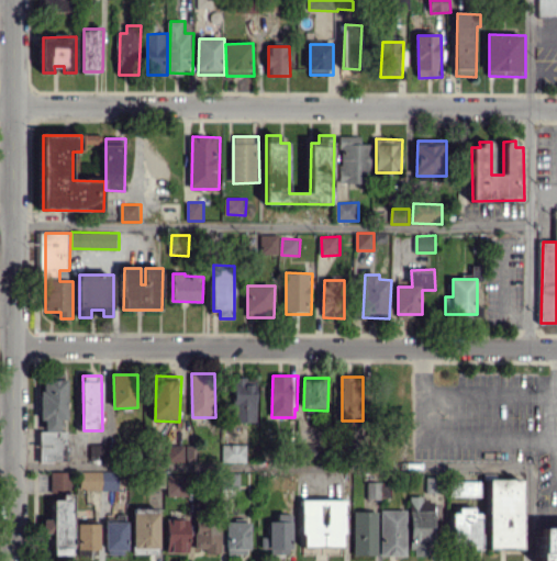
[(258,423),(259,379),(236,379),(235,422),(258,423)]
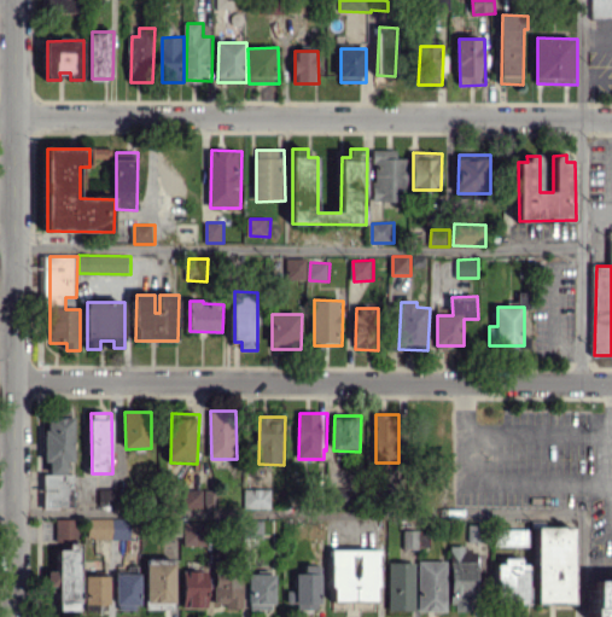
[(77,508),(76,475),(68,475),(68,463),(76,463),(76,418),(47,418),(47,463),(51,463),(52,473),(47,473),(47,508),(77,508)]
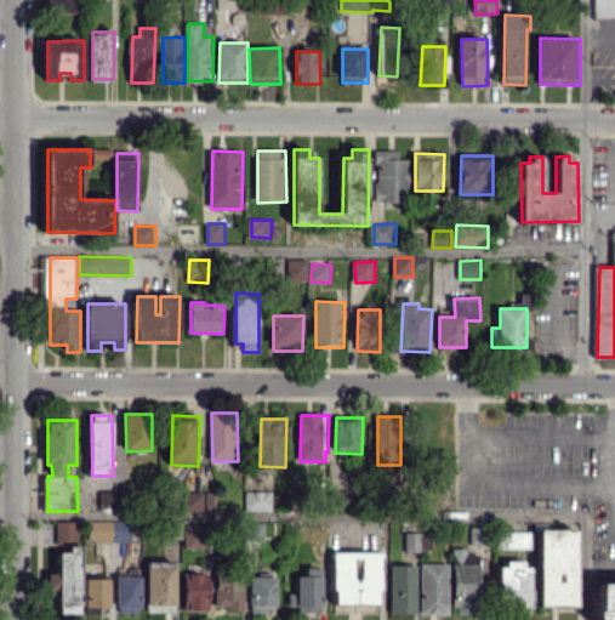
[(119,491),(103,491),(104,508),(120,508),(119,491)]
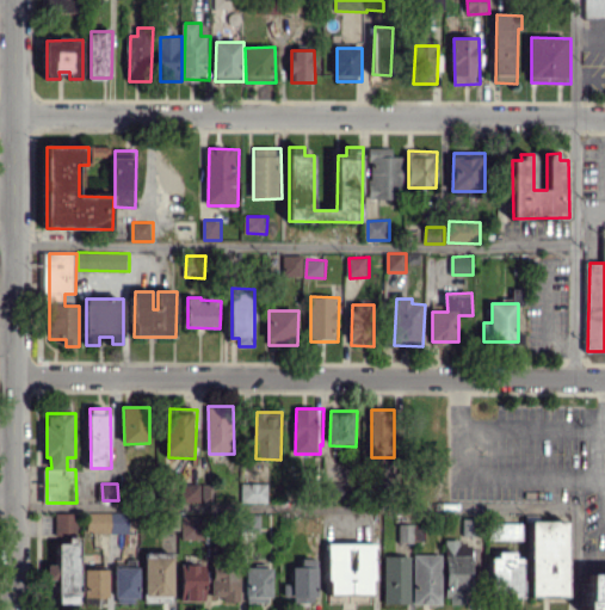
[(352,500),(352,484),(331,484),(329,500),(352,500)]
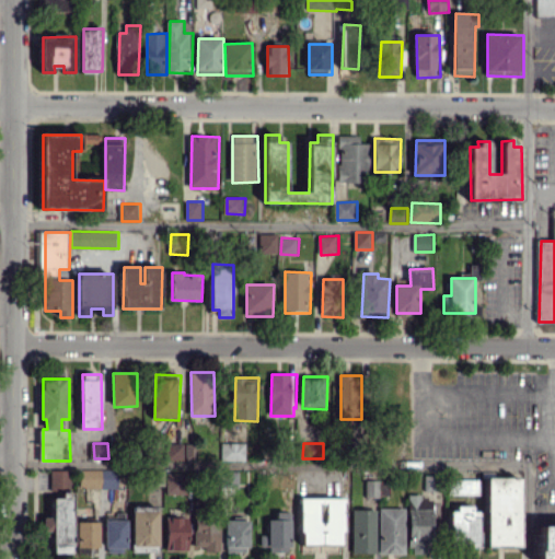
[(169,444),(169,461),(198,461),(199,444),(169,444)]
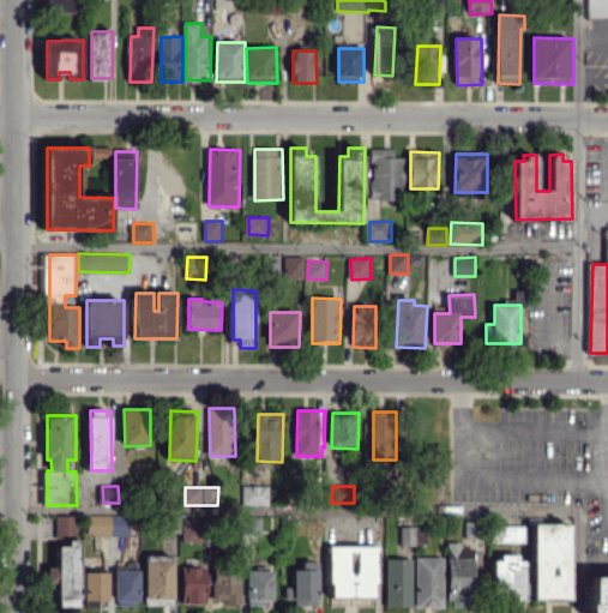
[(252,506),(271,506),(272,487),(252,487),(252,506)]
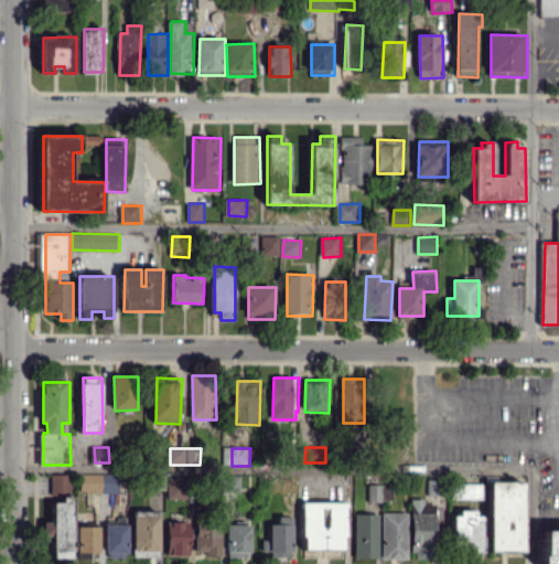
[(121,493),(121,475),(84,474),(83,493),(121,493)]
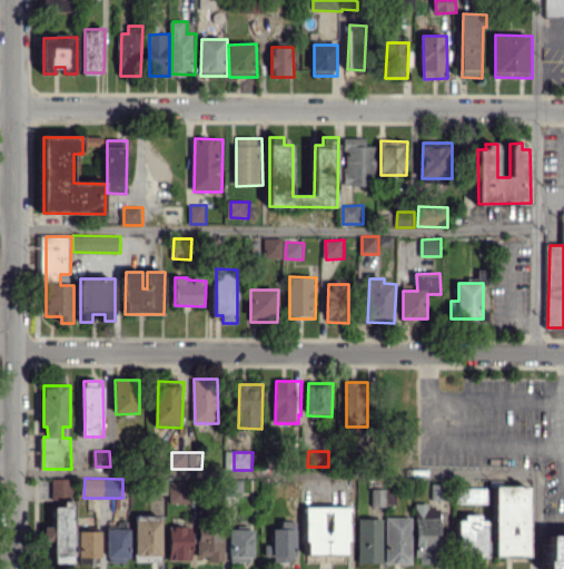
[(55,500),(76,500),(75,479),(55,479),(55,500)]
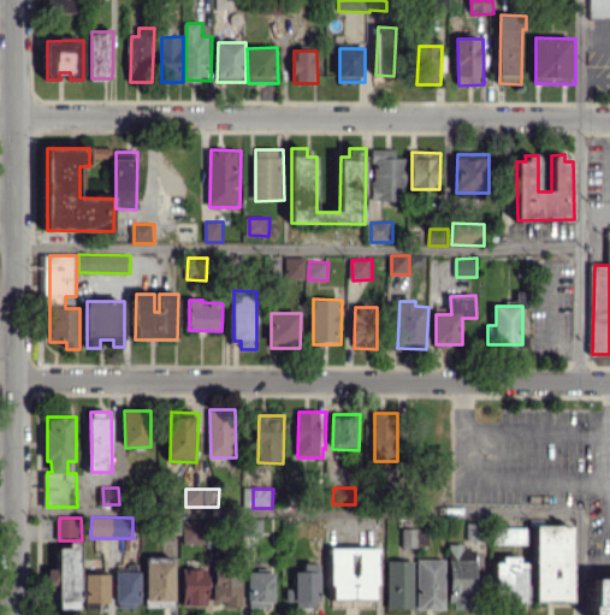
[(265,539),(266,520),(247,519),(247,538),(265,539)]
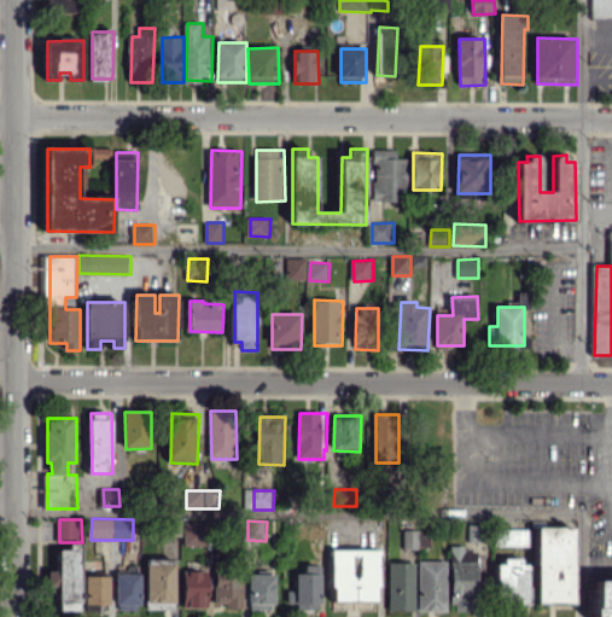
[(186,546),(209,547),(210,523),(187,522),(186,546)]
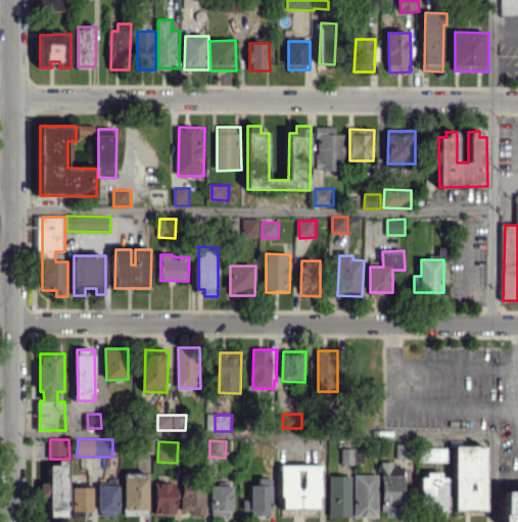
[(487,446),(456,446),(456,511),(487,511),(487,446)]
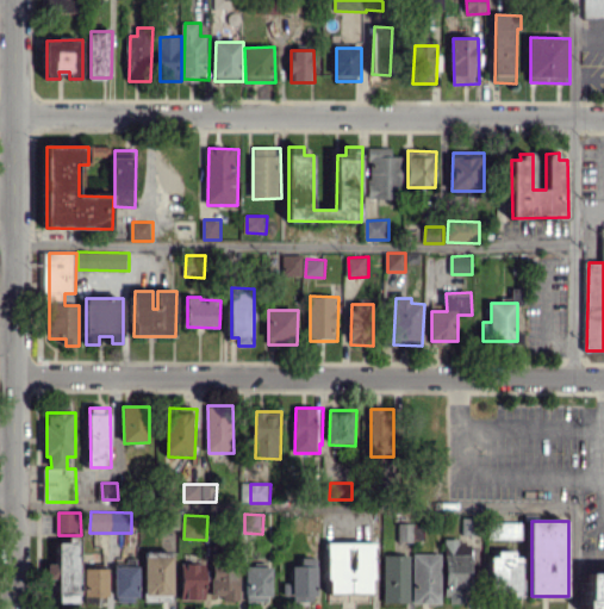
[(419,534),(425,534),(425,524),(402,523),(400,540),(418,541),(419,534)]
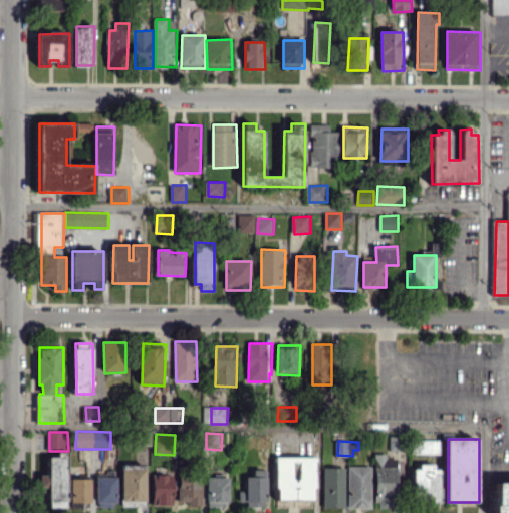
[(442,441),(418,441),(418,454),(442,454),(442,441)]
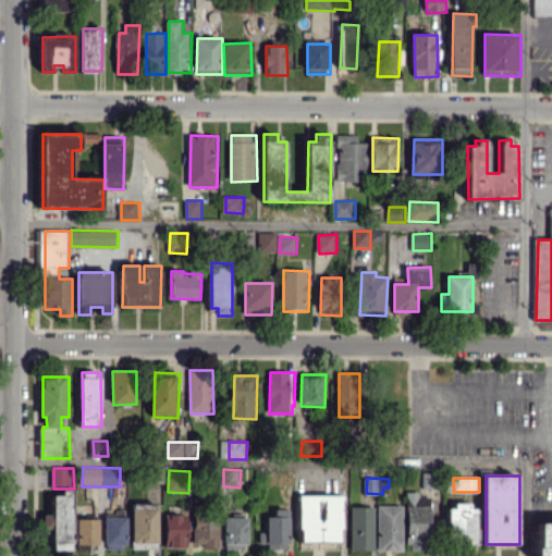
[(75,490),(63,490),(63,496),(54,496),(54,551),(74,551),(75,490)]
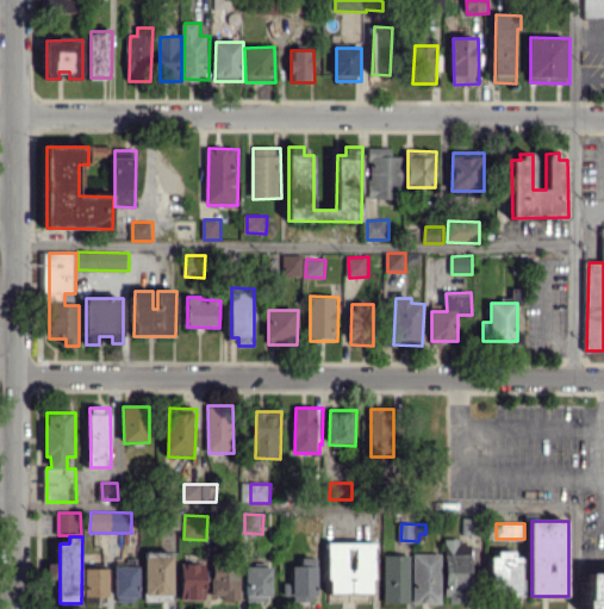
[(472,545),(461,545),(461,540),(448,539),(447,603),(472,604),(472,545)]
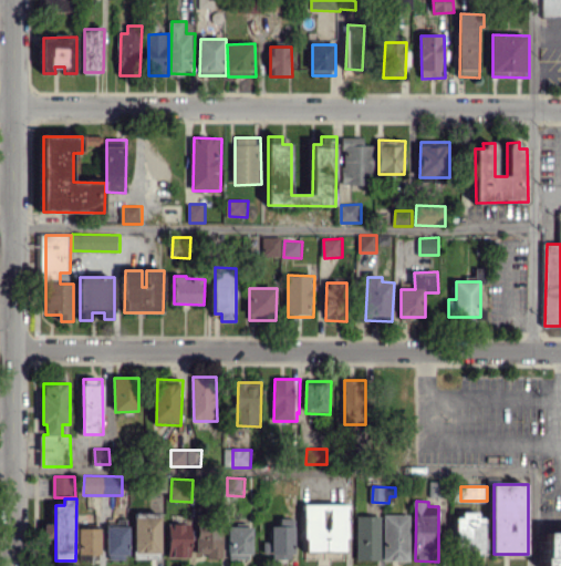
[(305,505),(307,552),(350,552),(349,504),(305,505)]
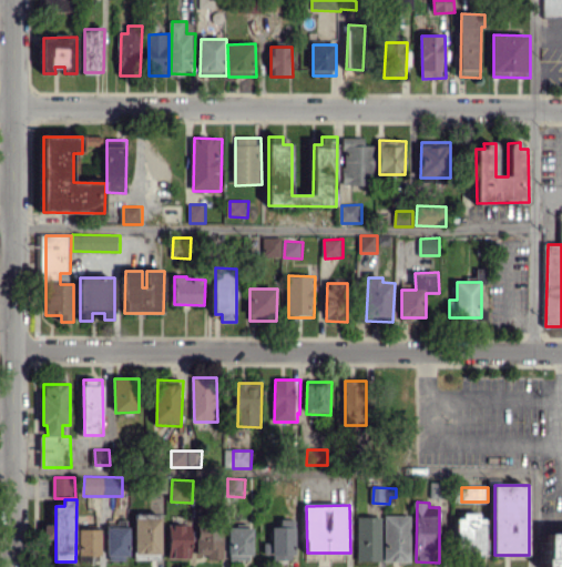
[(488,515),(460,515),(459,554),(488,554),(488,515)]
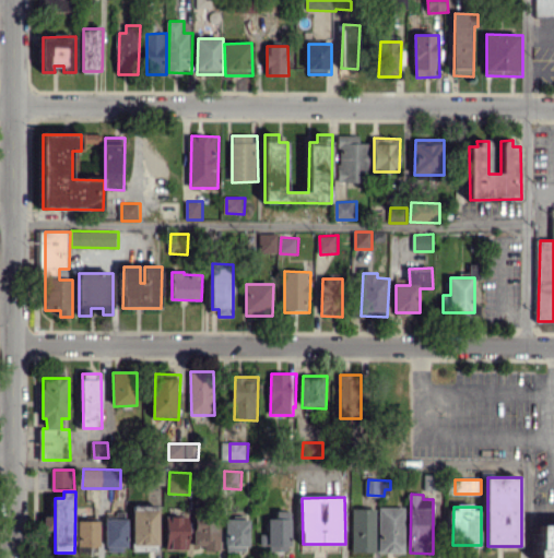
[(381,553),(407,553),(407,508),(381,508),(381,553)]
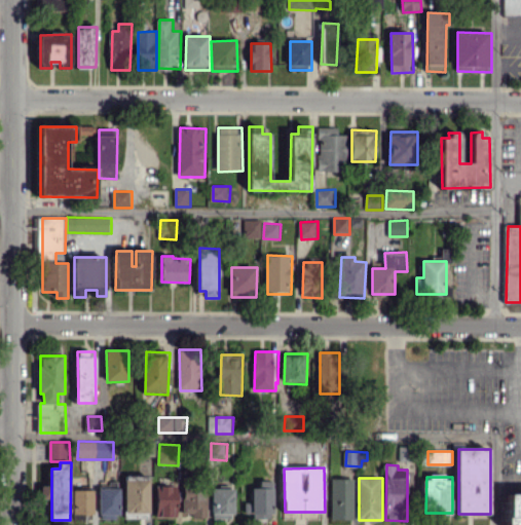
[(356,479),(334,479),(333,520),(356,520),(356,479)]
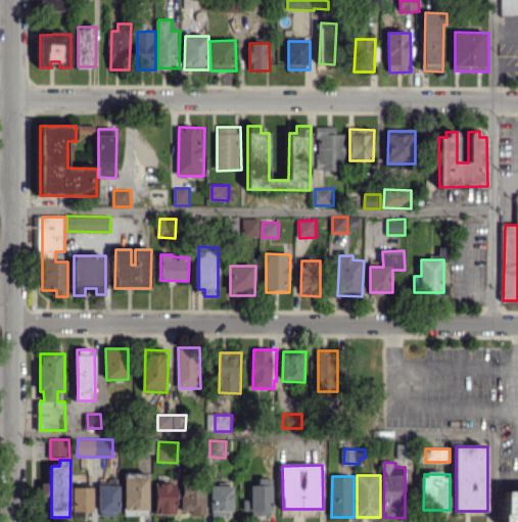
[(125,510),(149,511),(150,477),(126,477),(125,510)]
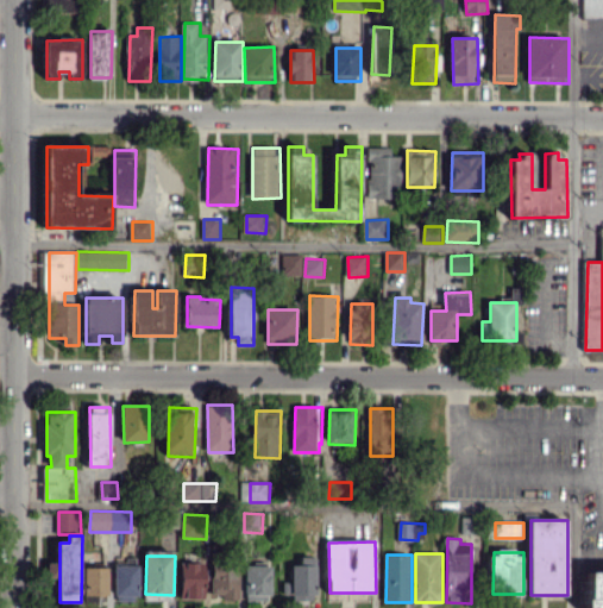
[(318,595),(316,558),(302,558),(302,565),(293,565),(294,582),(286,582),(286,595),(318,595)]
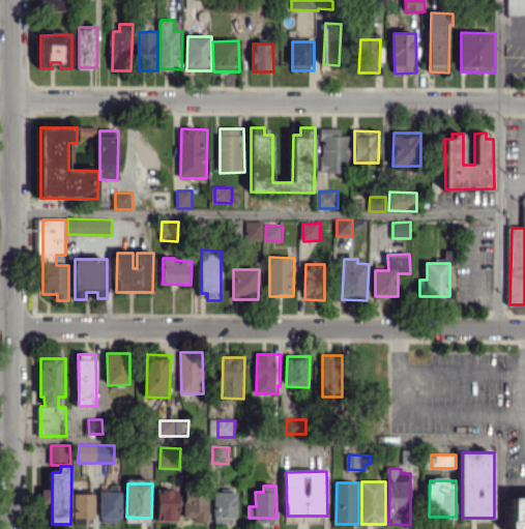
[(180,490),(159,490),(158,521),(180,522),(180,490)]
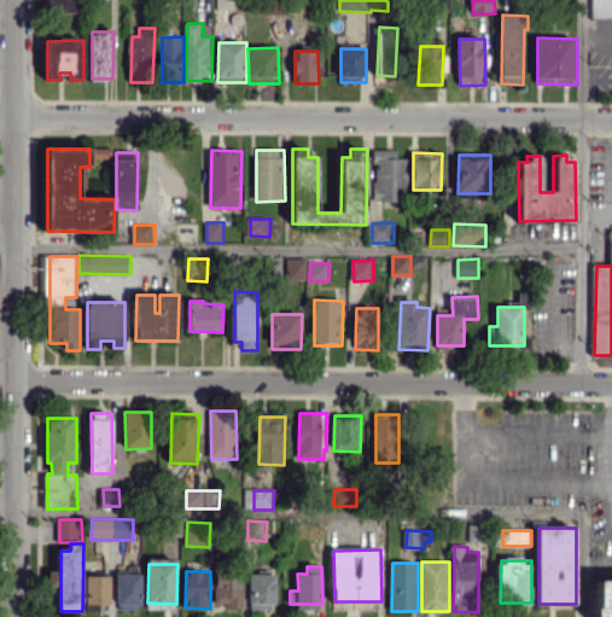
[(120,611),(143,610),(143,574),(118,574),(120,611)]
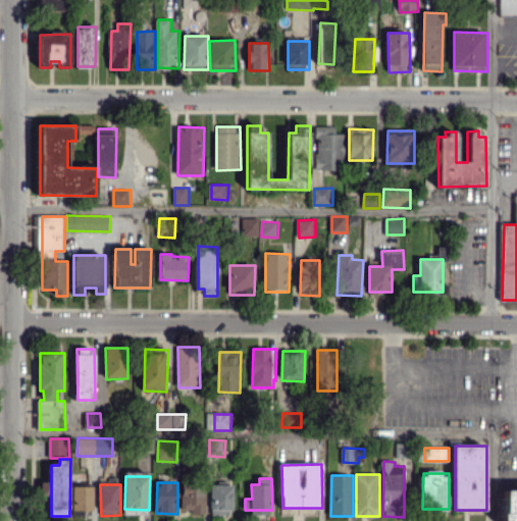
[(235,485),(212,484),(211,515),(234,516),(235,485)]
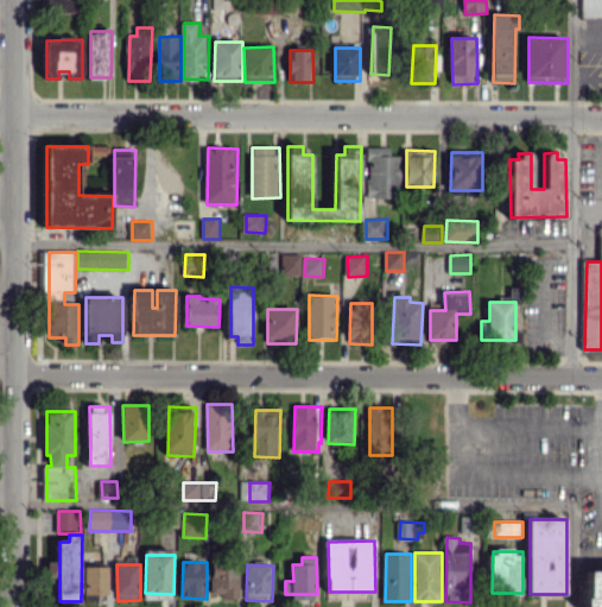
[(242,600),(242,566),(214,566),(214,594),(225,595),(225,599),(242,600)]
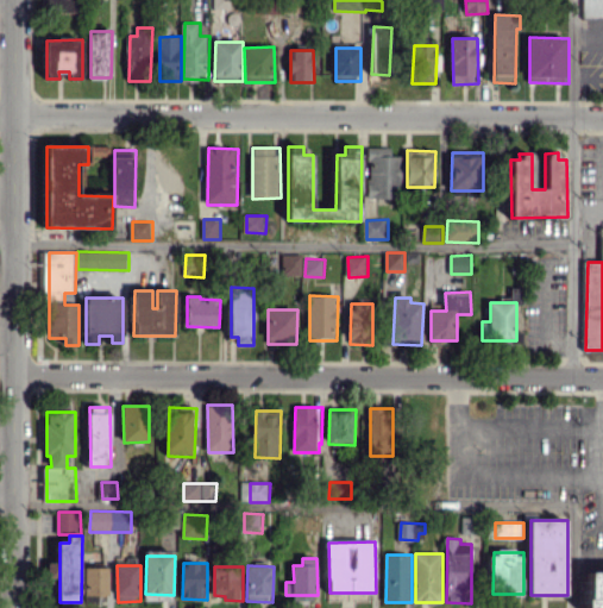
[(111,568),(88,568),(87,596),(110,596),(111,568)]
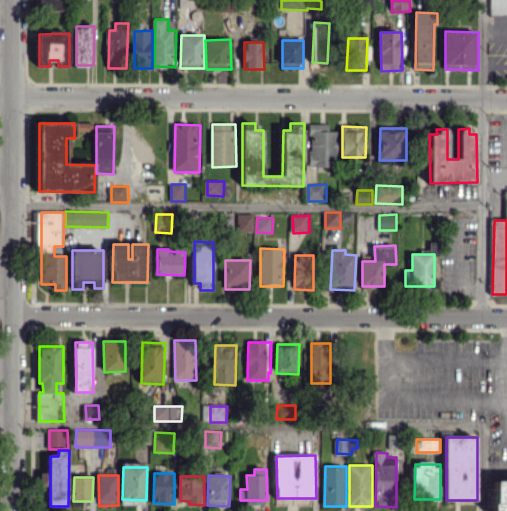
[(506,510),(506,480),(491,481),(490,510),(506,510)]
